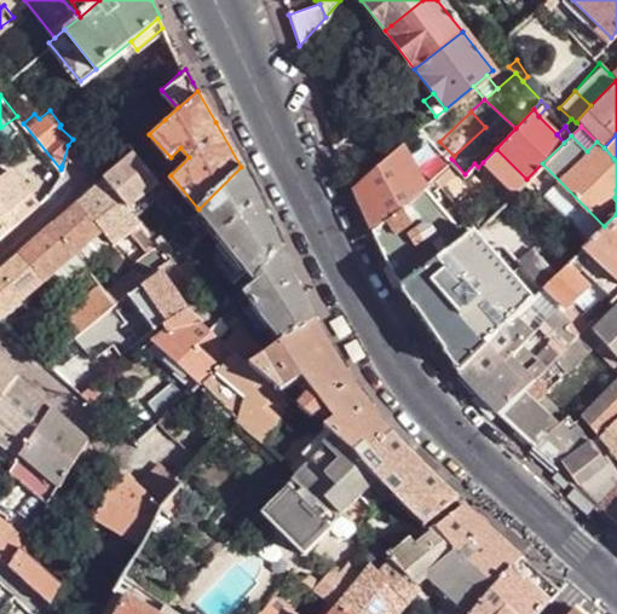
[(153,156),(140,143),(131,150),(153,174),(157,169),(150,160),(153,156)]
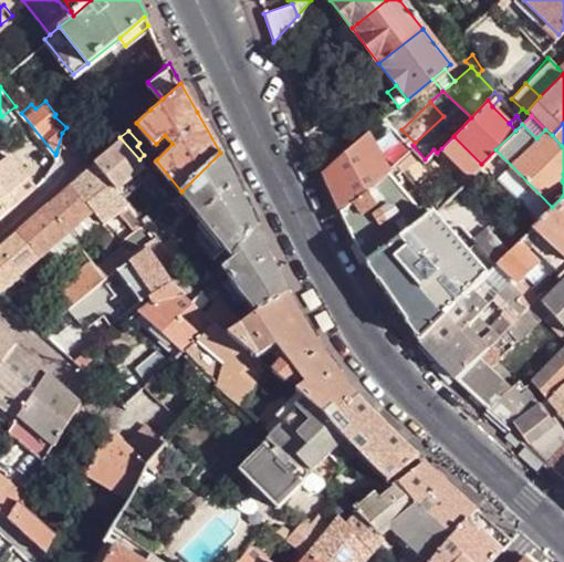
[(379,181),(390,169),(371,139),(368,136),(365,133),(321,173),(338,212),(379,181)]
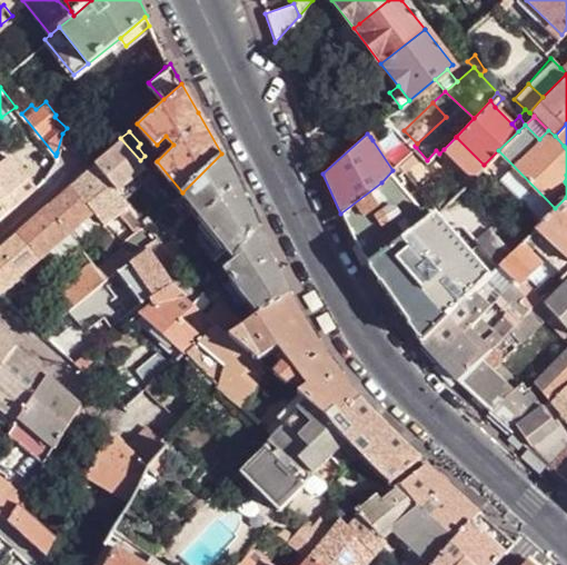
[(456,137),(444,149),(470,177),(484,165),(456,137)]
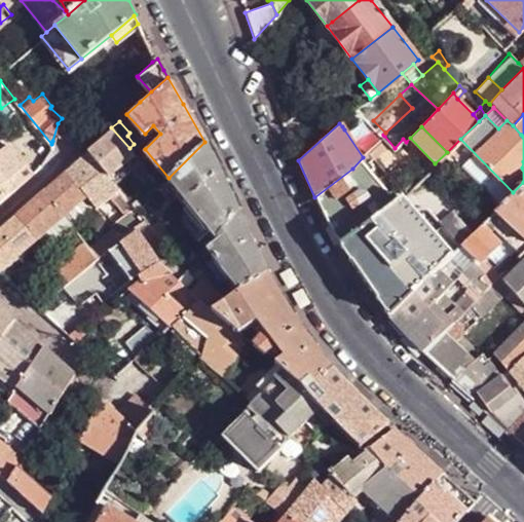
[(111,127),(89,147),(110,172),(120,163),(133,152),(129,148),(111,127)]
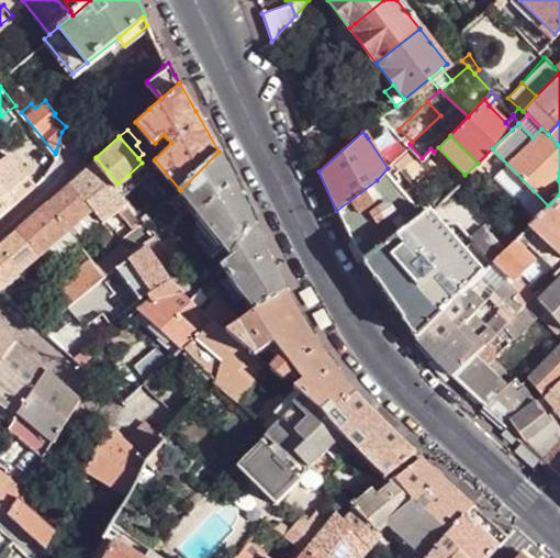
[(492,148),(478,163),(535,219),(548,205),(492,148)]
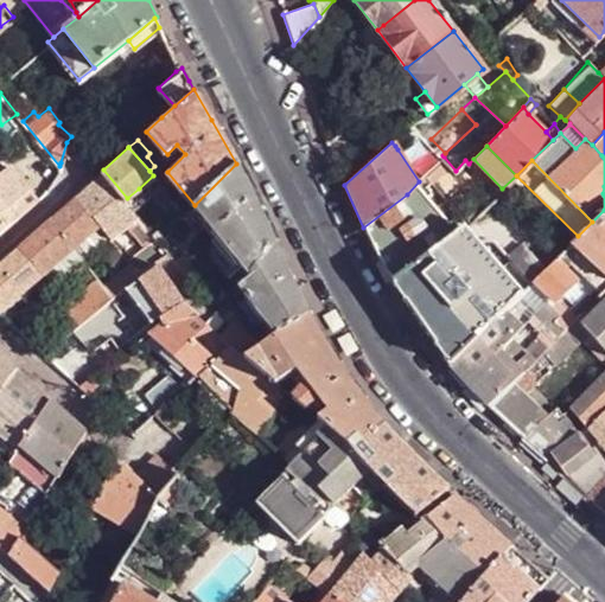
[(248,185),(236,164),(195,205),(216,229),(220,232),(246,262),(255,273),(244,282),(281,330),(307,312),(290,274),(285,264),(268,229),(253,193),(248,185)]
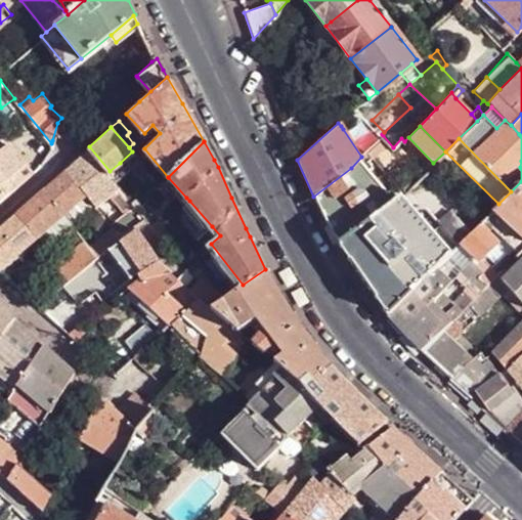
[(89,146),(66,167),(86,190),(96,202),(104,196),(94,183),(110,171),(89,146)]
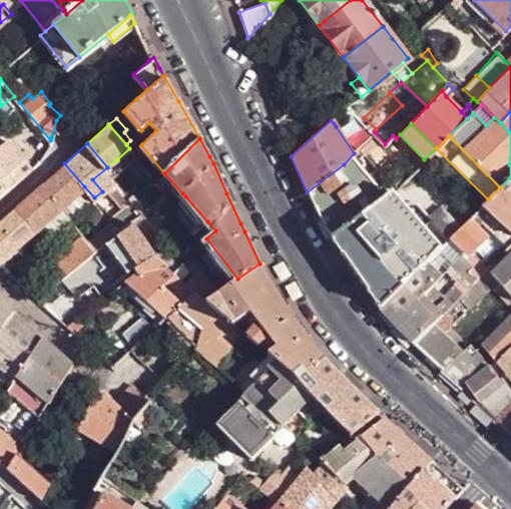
[(366,151),(362,145),(354,153),(359,159),(366,151)]
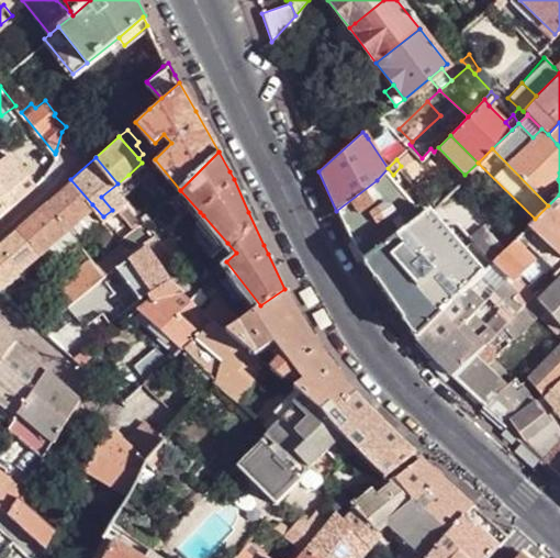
[(24,190),(35,179),(22,164),(0,181),(0,188),(11,201),(24,190)]
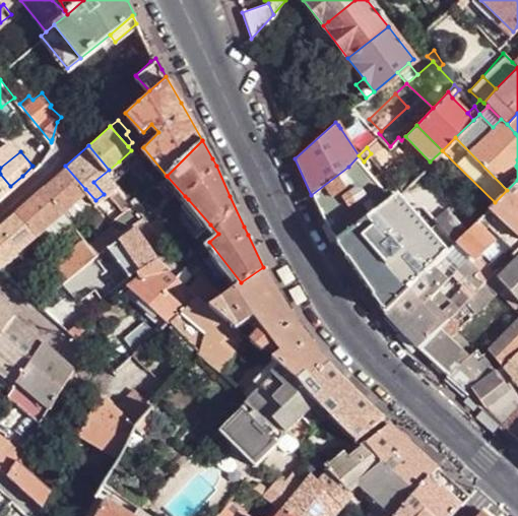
[(386,204),(393,197),(389,192),(364,162),(359,155),(348,167),(311,195),(324,221),(335,241),(386,204)]
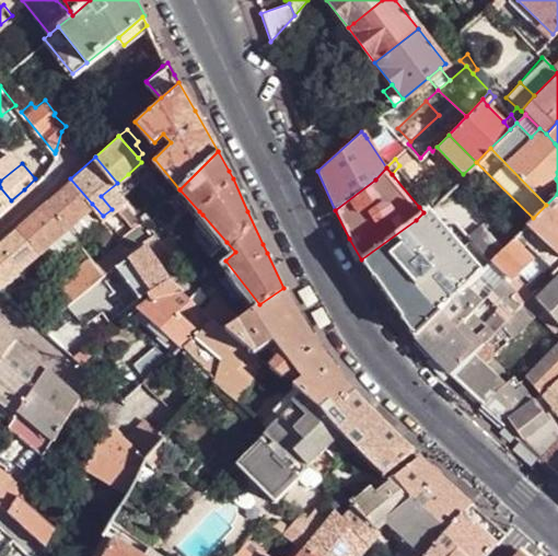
[(134,181),(128,174),(117,183),(123,189),(134,181)]
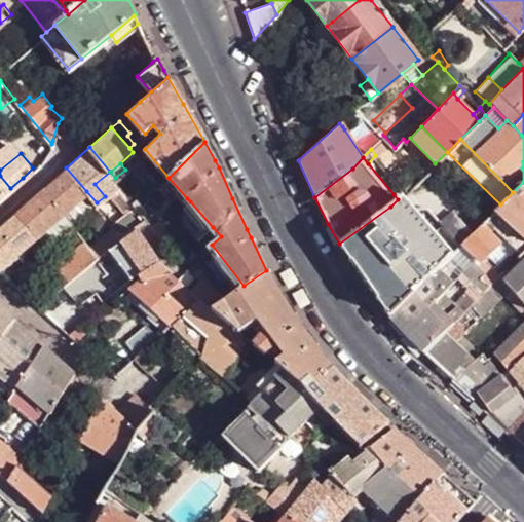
[(66,168),(43,188),(63,211),(66,209),(74,218),(87,206),(80,196),(86,191),(66,168)]
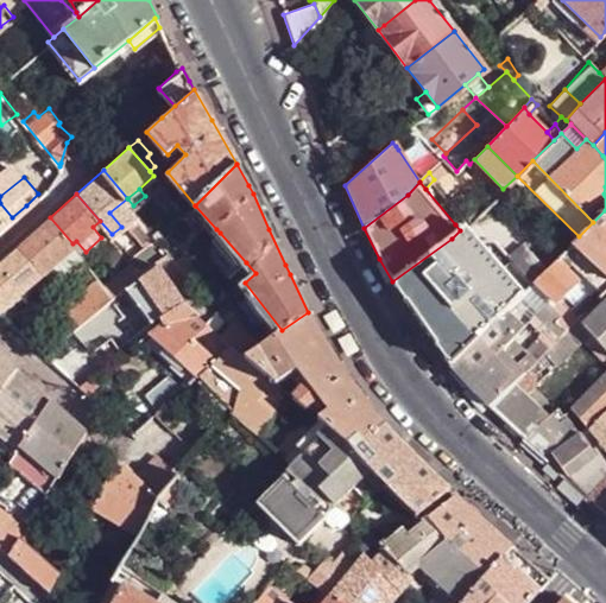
[(133,205),(127,198),(109,213),(121,227),(130,221),(146,241),(130,255),(132,256),(134,260),(141,270),(159,256),(170,248),(162,239),(161,236),(155,230),(140,211),(133,205)]
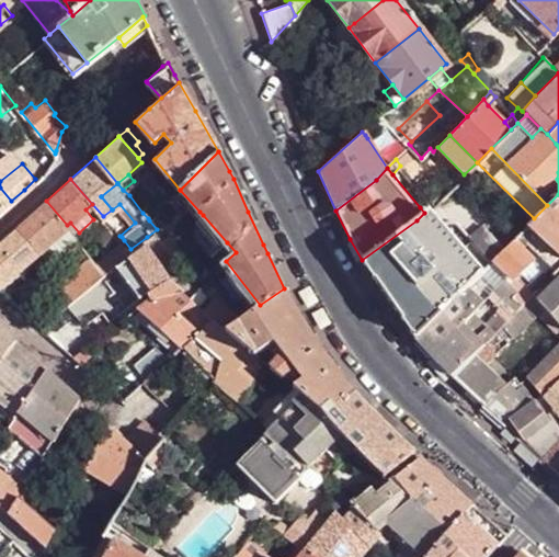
[(0,209),(11,201),(0,188),(0,209)]
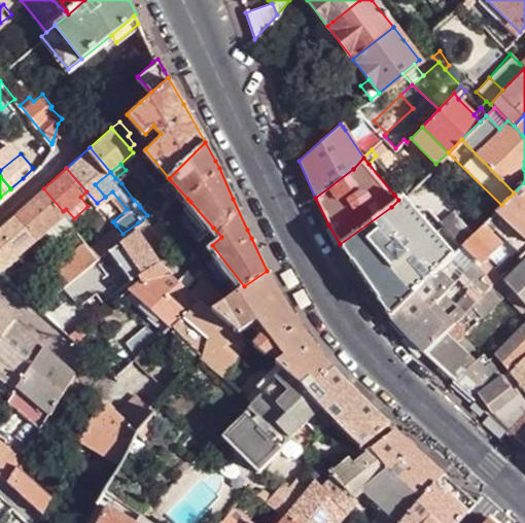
[(394,195),(398,200),(401,197),(414,184),(411,179),(394,195)]
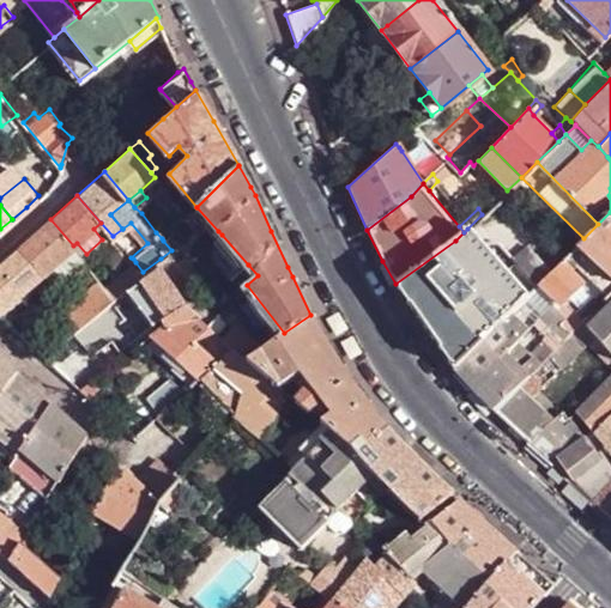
[(610,212),(598,224),(584,238),(576,245),(610,278),(610,212)]
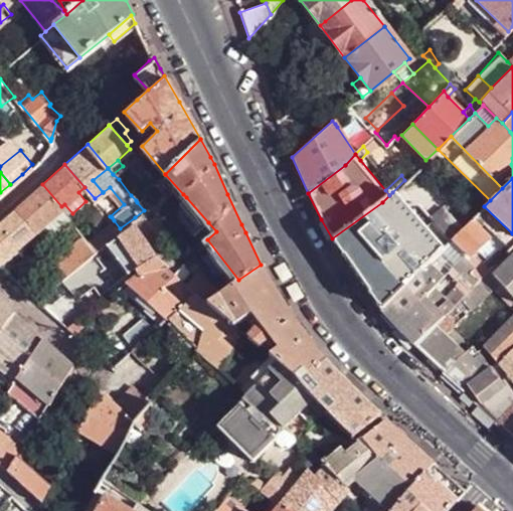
[(42,184),(16,207),(34,229),(61,206),(42,184)]
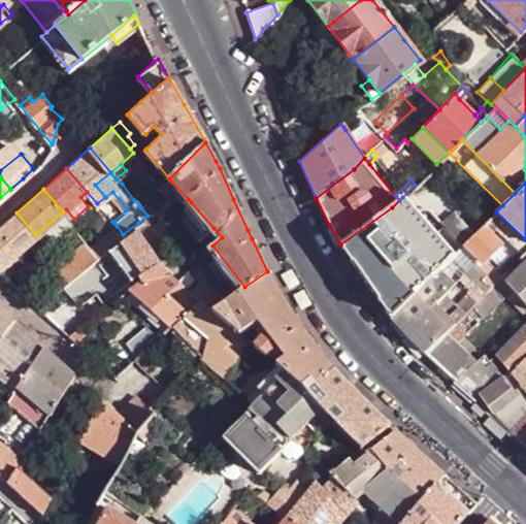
[(145,200),(140,194),(134,200),(139,205),(140,207),(148,216),(155,223),(162,216),(148,198),(145,200)]
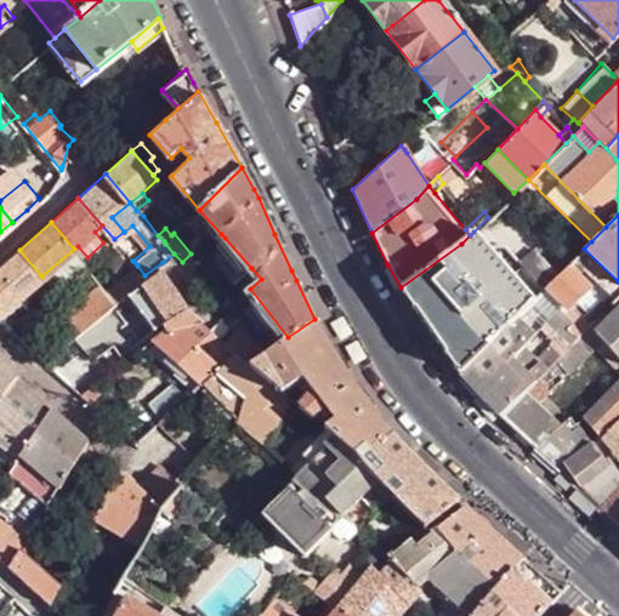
[(460,372),(515,315),(531,301),(532,298),(487,246),(473,232),(470,235),(461,244),(401,287),(460,372)]
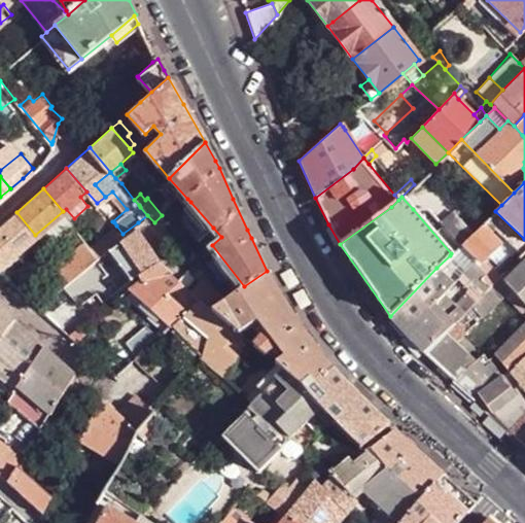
[(190,202),(187,199),(181,205),(183,208),(190,202)]
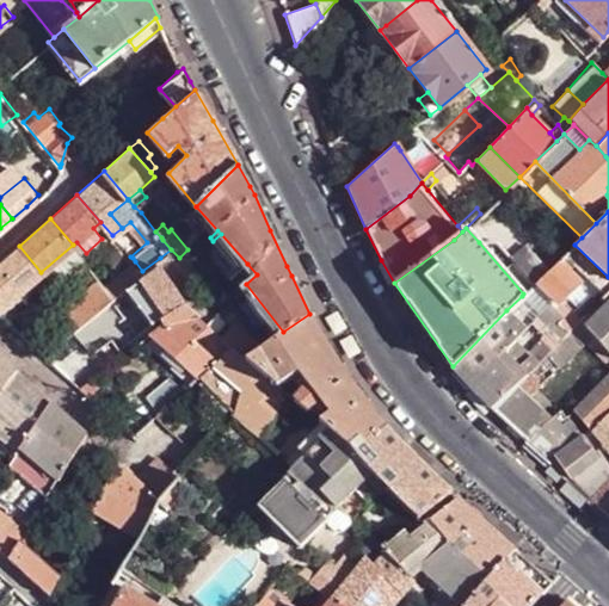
[(213,241),(209,245),(234,274),(247,264),(221,234),(213,241)]
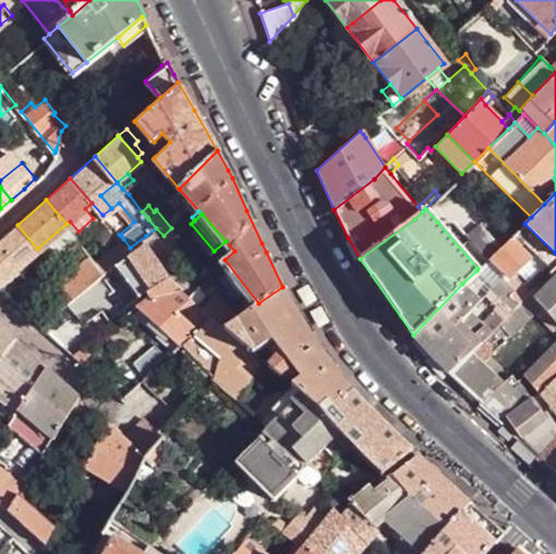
[(464,235),(485,260),(490,256),(498,247),(478,223),(464,235)]
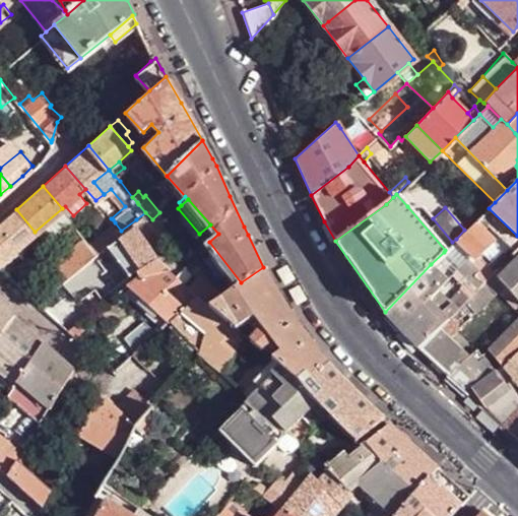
[(71,218),(62,208),(35,232),(44,241),(71,218)]
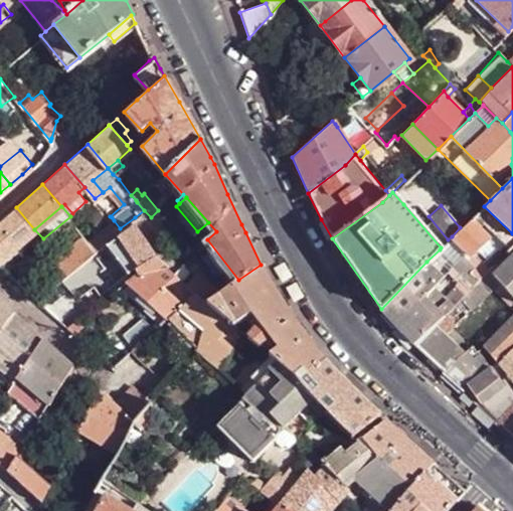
[(460,227),(452,236),(466,249),(468,250),(472,246),(475,249),(477,248),(498,228),(512,242),(512,233),(484,206),(460,227)]
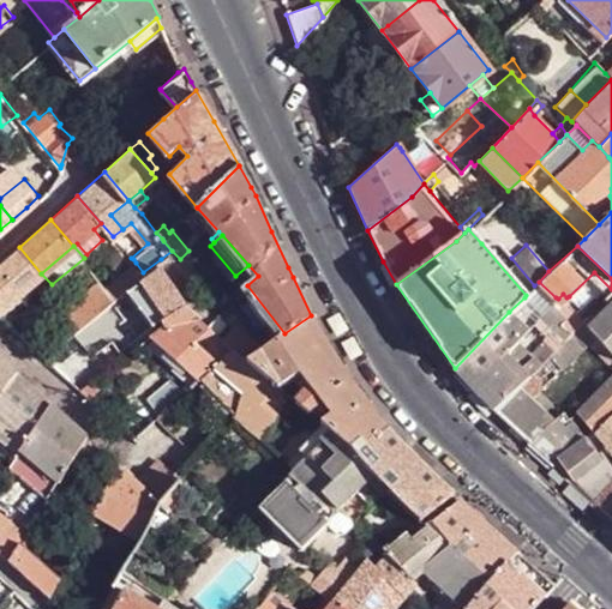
[(41,273),(19,247),(10,255),(31,281),(41,273)]
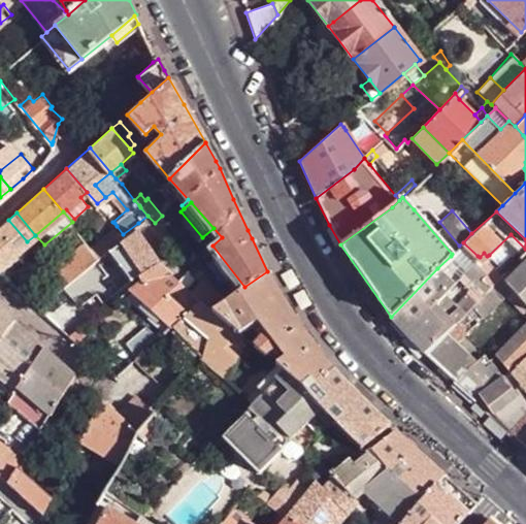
[(155,223),(148,216),(138,223),(140,226),(144,231),(155,223)]
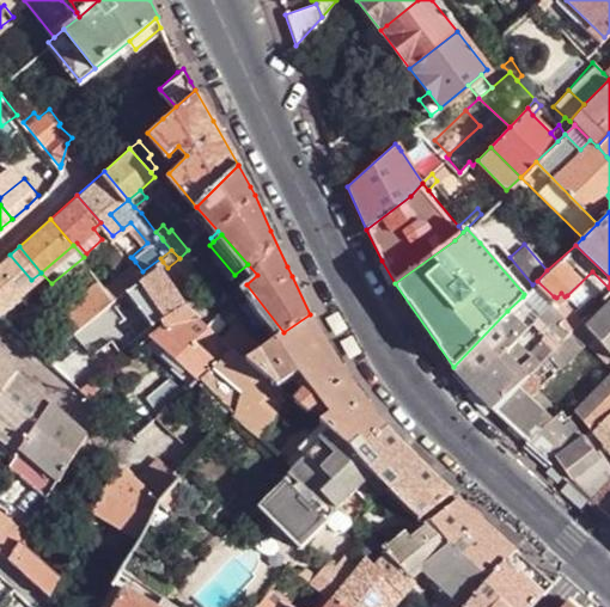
[(208,271),(188,250),(180,258),(188,268),(200,279),(208,271)]
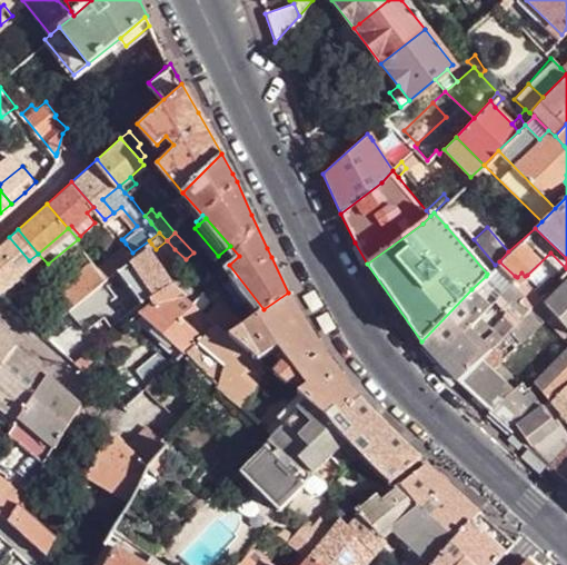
[(29,260),(9,237),(0,244),(0,261),(12,273),(29,260)]
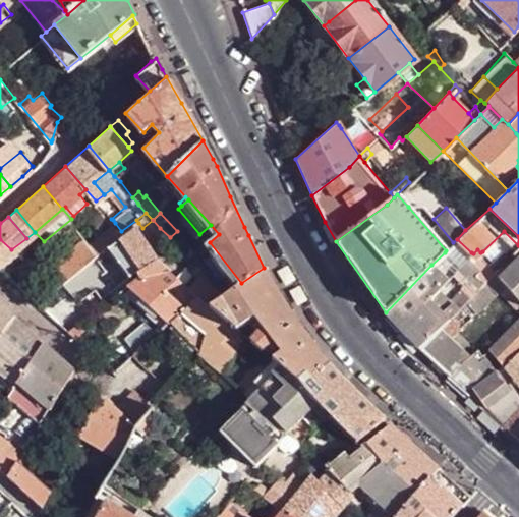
[(108,241),(121,231),(115,223),(113,220),(90,240),(98,249),(108,241)]
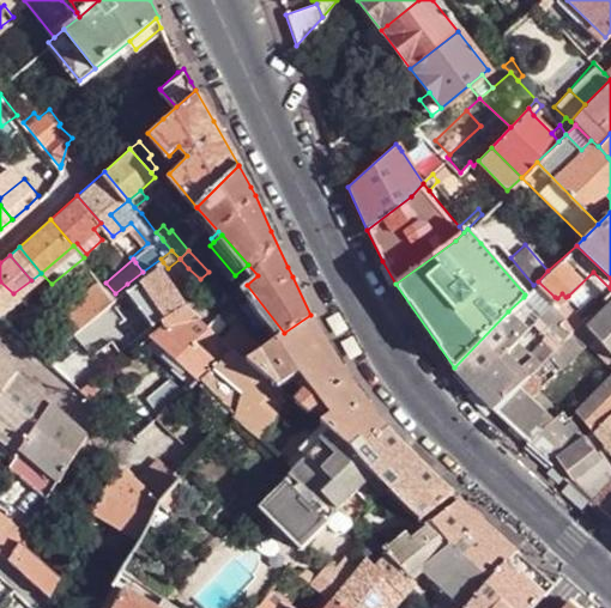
[(163,262),(129,287),(144,309),(153,320),(158,314),(188,295),(176,279),(168,268),(163,262)]
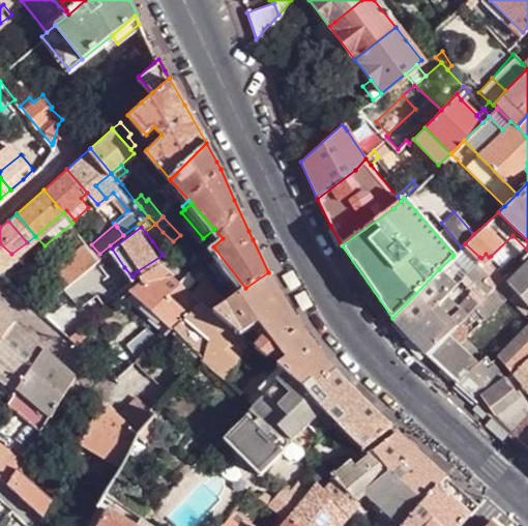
[(173,241),(163,232),(152,241),(163,255),(165,257),(178,247),(173,241)]
